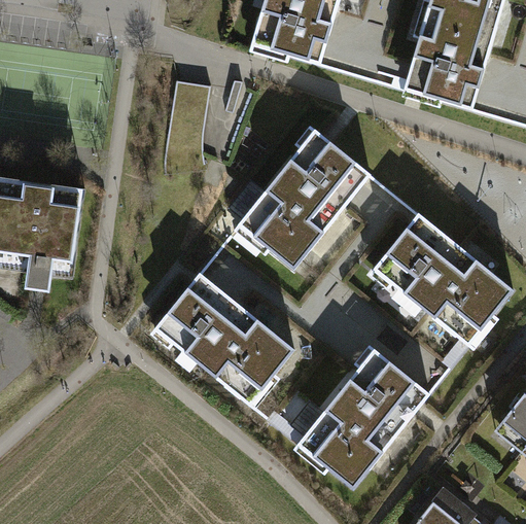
[(263,0),(250,44),(319,64),(338,0),(263,0)]
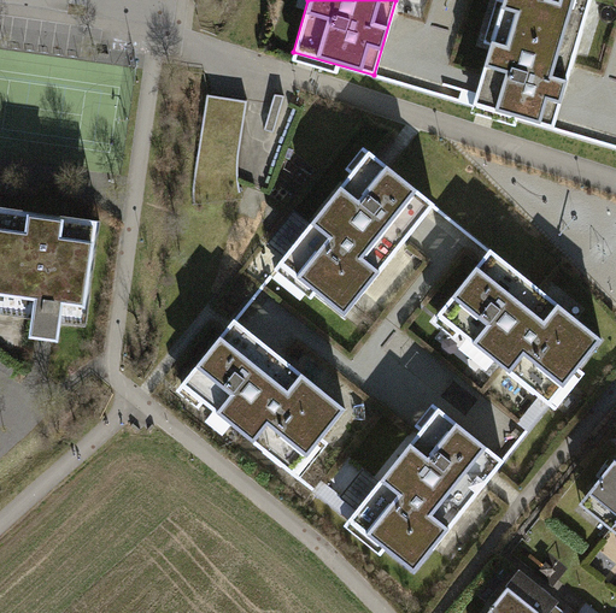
[(502,0),(470,106),(549,129),(587,0),(502,0)]
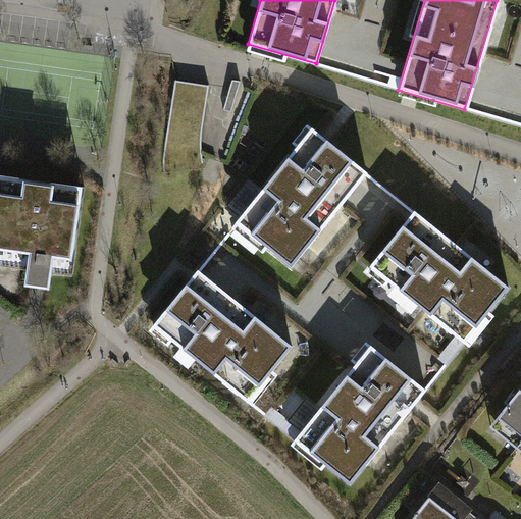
[(207,155),(210,79),(174,78),(171,154),(207,155)]
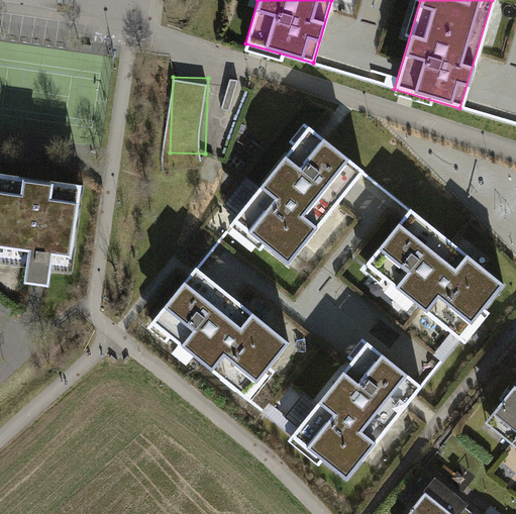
[(362,171),(310,129),(236,219),(288,262),(362,171)]
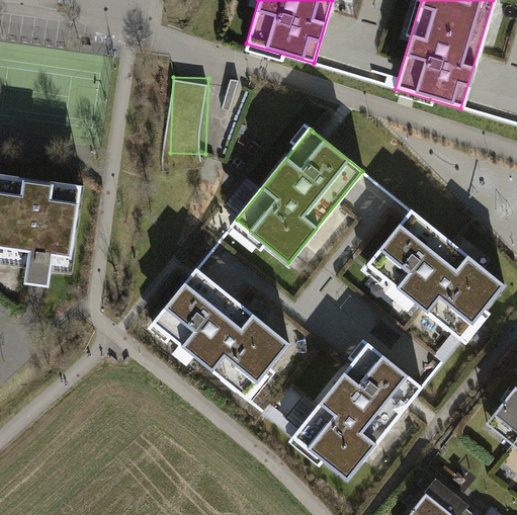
[(87,179),(0,167),(0,259),(28,263),(26,276),(51,279),(53,264),(76,267),(87,179)]
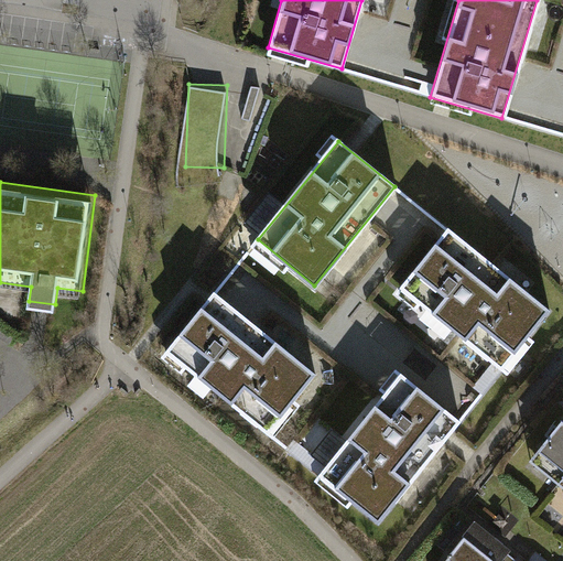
[(550,310),(450,230),(402,289),(502,369),(550,310)]
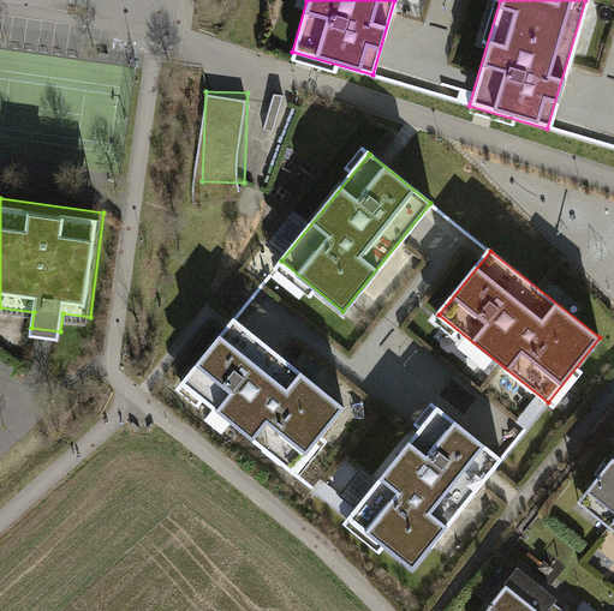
[(344,403),(238,319),(185,384),(291,469),(344,403)]
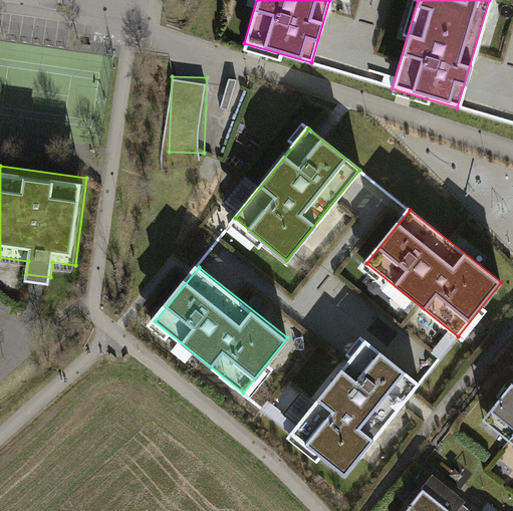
[(424,382),(370,339),(354,358),(295,433),(348,475),(409,401),(424,382)]
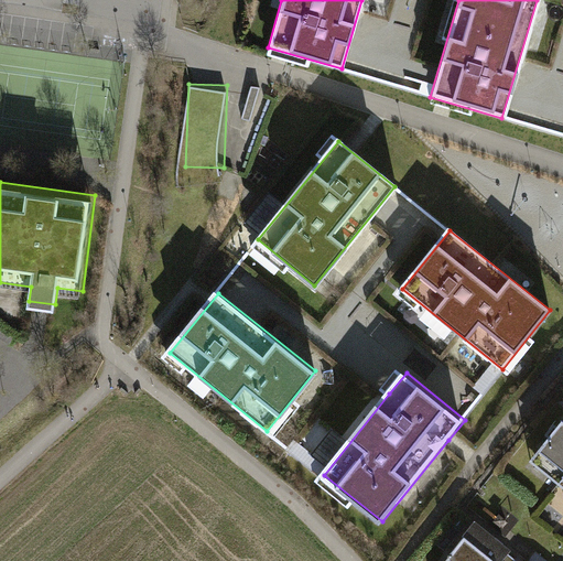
[(562,414),(531,454),(562,479),(562,414)]
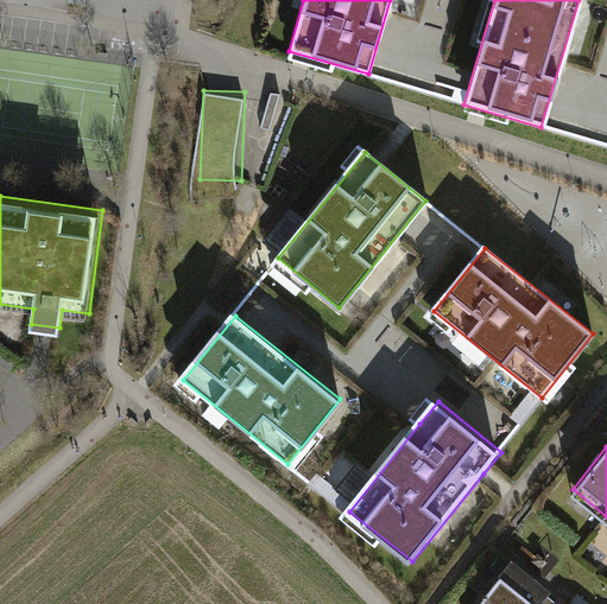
[(535,603),(549,587),(506,552),(465,603),(466,603),(535,603)]
